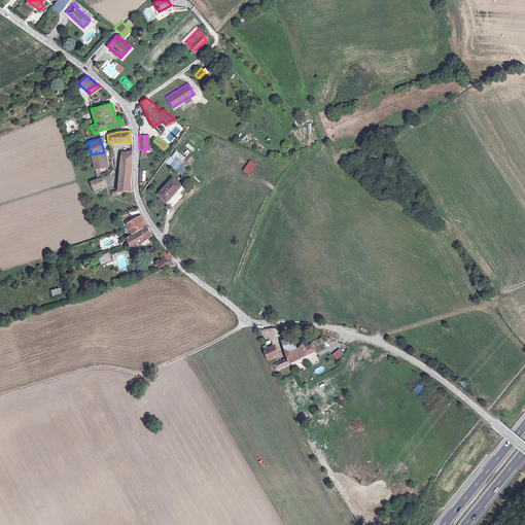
[(118,190),(121,190),(130,189),(130,183),(131,163),(130,150),(120,151),(117,188),(110,190),(110,194),(118,193),(118,190)]
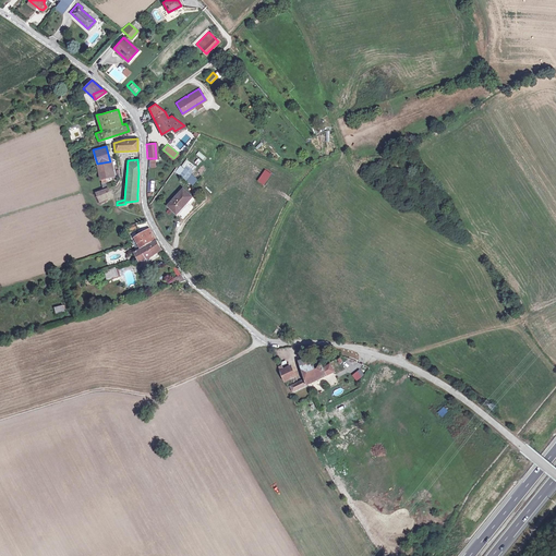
[(110,161),(97,164),(100,178),(104,177),(112,174),(110,161)]
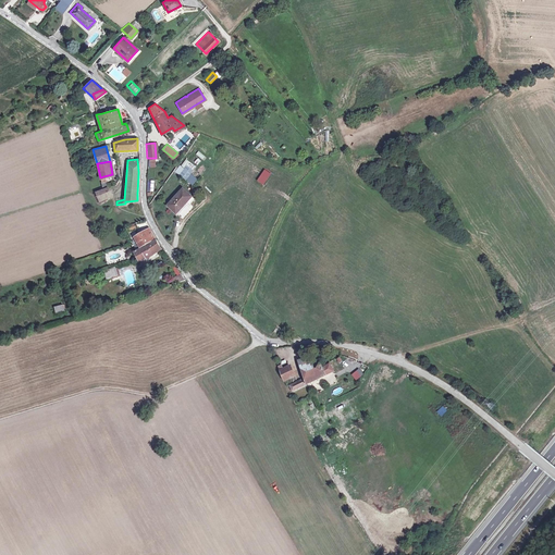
[(179,174),(185,177),(192,169),(186,165),(179,174)]
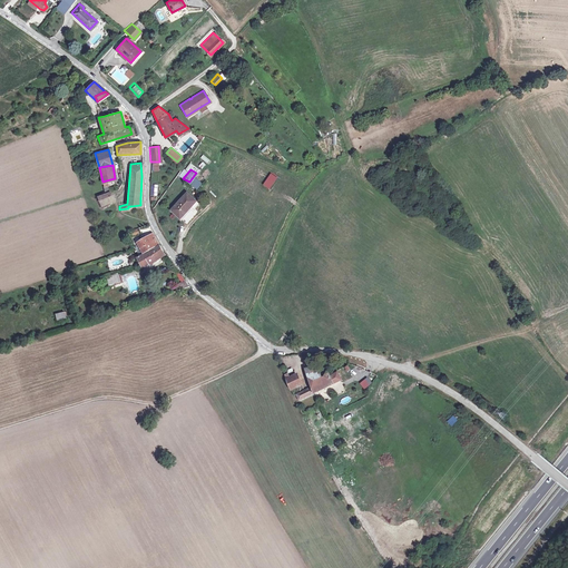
[(108,191),(104,193),(96,195),(99,205),(111,199),(108,191)]
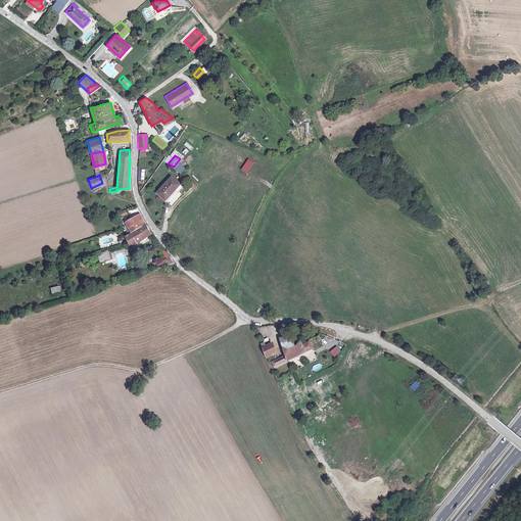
[(156,191),(164,199),(179,184),(171,176),(156,191)]
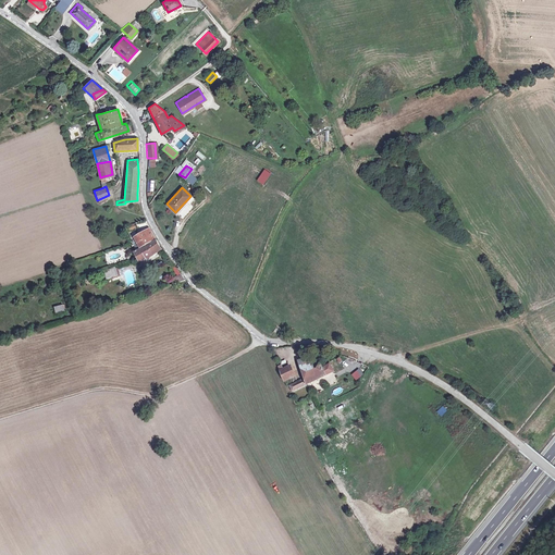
[(145,229),(140,231),(133,236),(138,247),(133,250),(136,257),(137,260),(159,247),(155,238),(148,227),(145,229)]
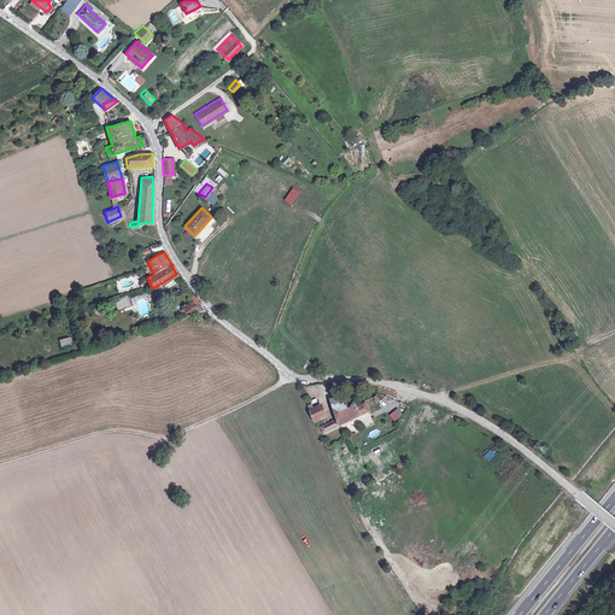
[(112,297),(116,308),(128,303),(126,293),(122,294),(112,297)]
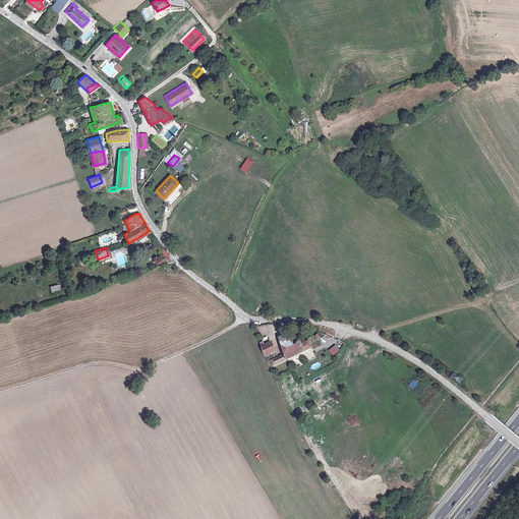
[(164,265),(166,271),(174,269),(172,262),(164,265)]
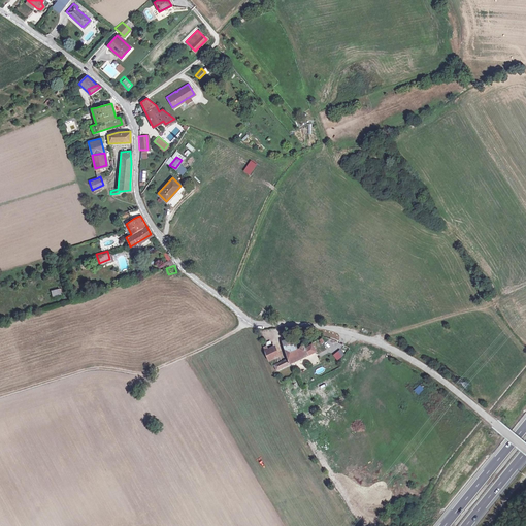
[(99,269),(103,283),(117,278),(112,266),(105,268),(105,267),(99,269)]
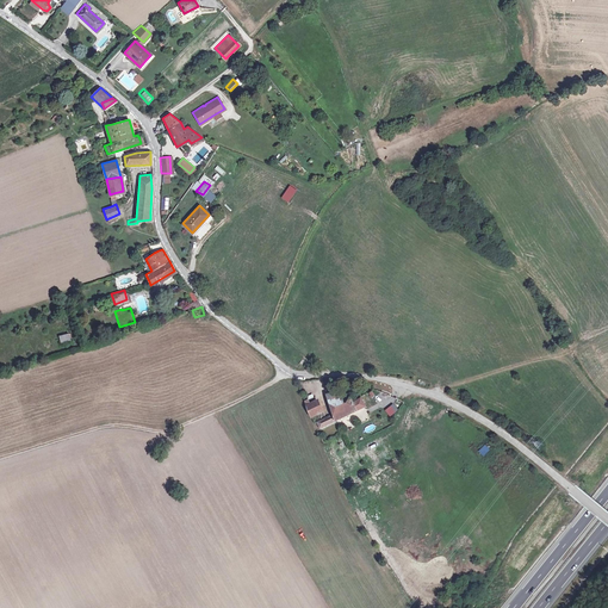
[(56,335),(57,342),(68,339),(66,333),(56,335)]
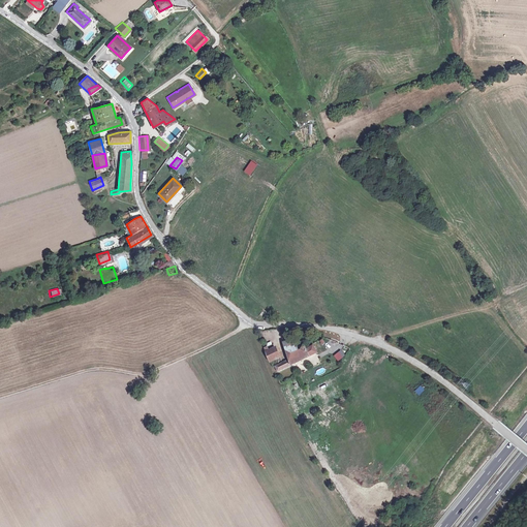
[(271,365),(273,372),(289,364),(314,352),(310,345),(305,347),(305,346),(304,346),(296,327),(278,336),(285,355),(286,358),(271,365)]
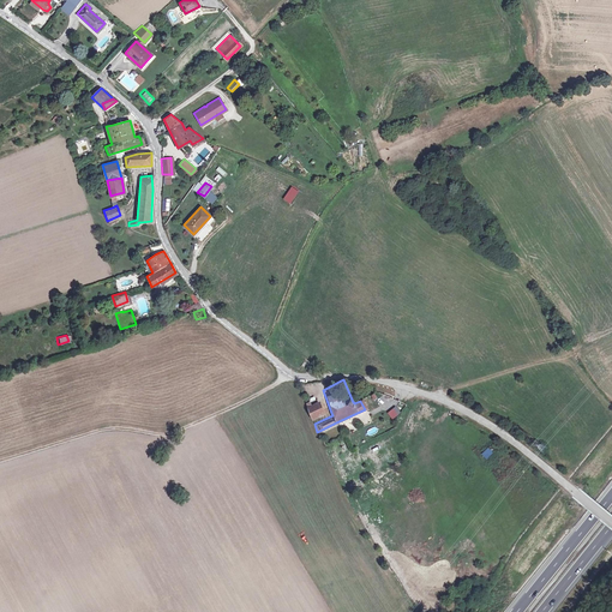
[(363,390),(371,406),(376,403),(373,396),(376,395),(373,389),(367,388),(363,390)]
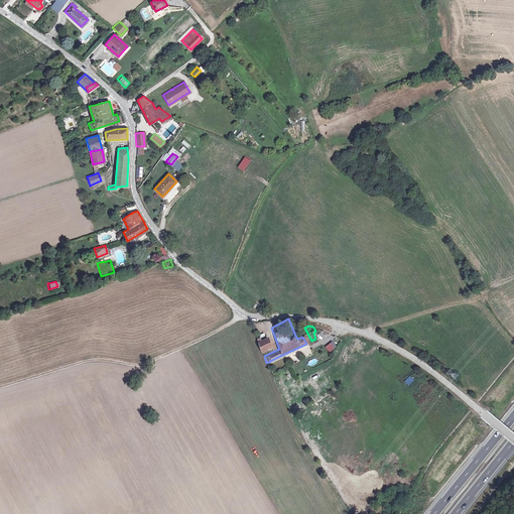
[(256,338),(261,351),(270,347),(266,340),(262,341),(260,336),(256,338)]
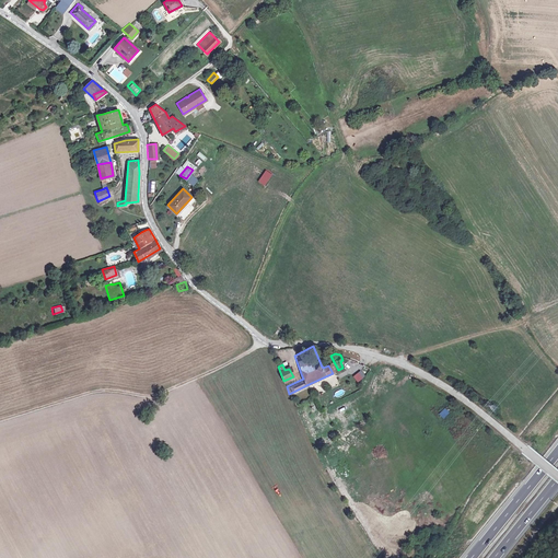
[(350,374),(355,380),(363,374),(359,369),(350,374)]
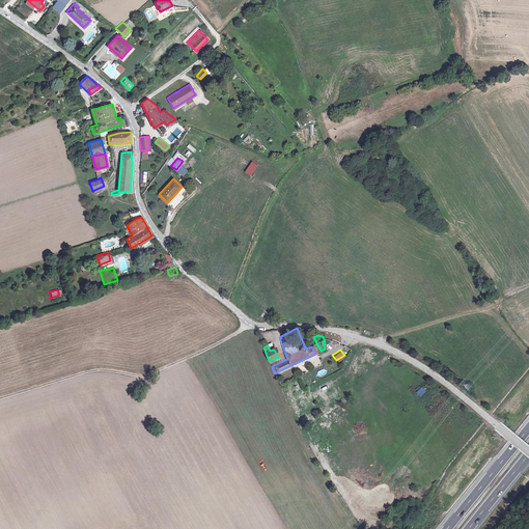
[(414,390),(419,395),(425,388),(420,384),(414,390)]
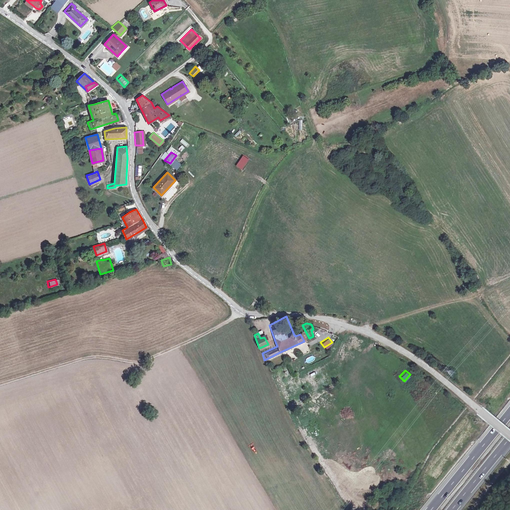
[(292,393),(303,390),(301,384),(291,388),(292,393)]
